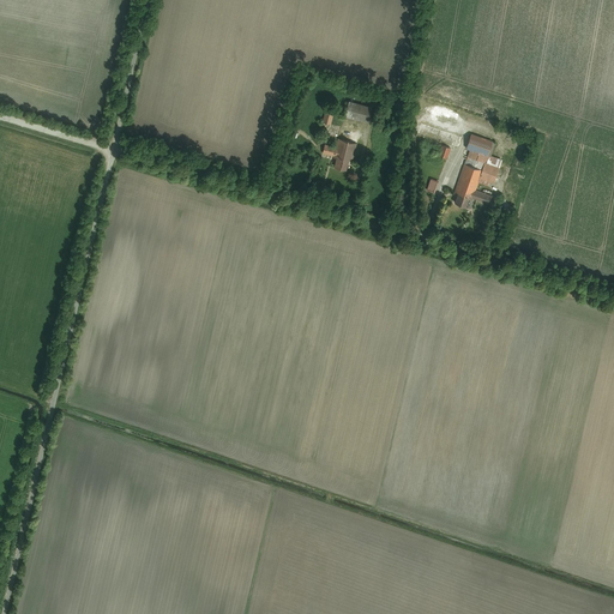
[(372,106),(347,98),(343,115),(367,121),(372,106)]
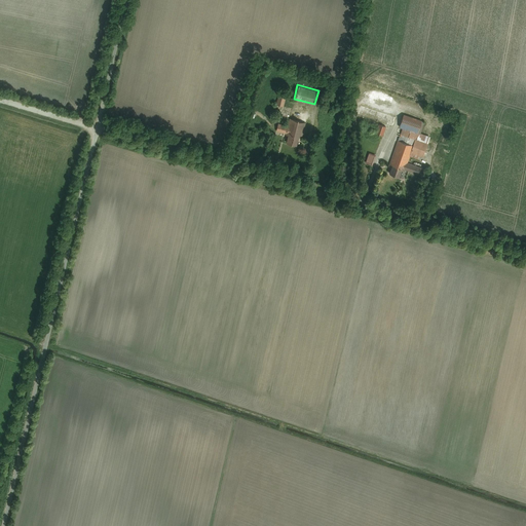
[(277,96),(275,104),(283,106),(285,98),(277,96)]
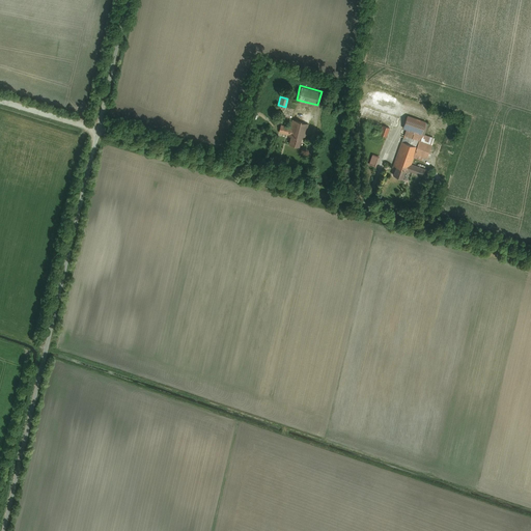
[(402,177),(406,170),(423,176),(425,169),(411,163),(413,157),(421,160),(422,157),(427,159),(435,138),(422,134),(426,121),(407,114),(401,129),(406,130),(390,173),(402,177)]
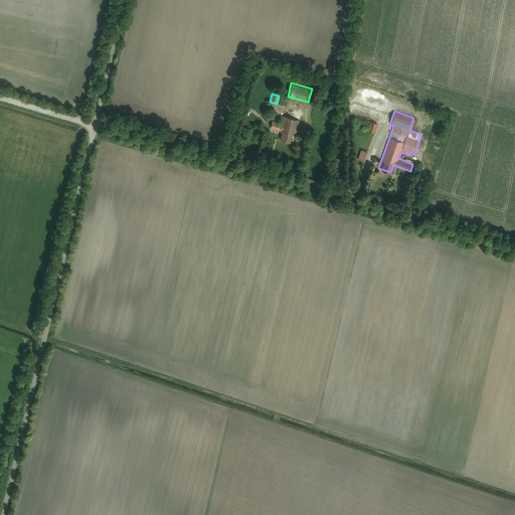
[(434,125),(440,127),(442,119),(437,118),(438,115),(430,113),(427,121),(435,123),(434,125)]
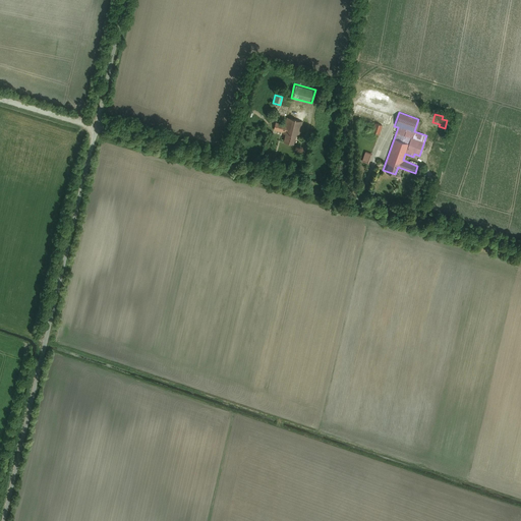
[(286,117),(284,124),(275,121),(273,130),(281,132),(280,135),(284,136),(283,140),(293,143),(295,135),(298,136),(302,122),(286,117)]
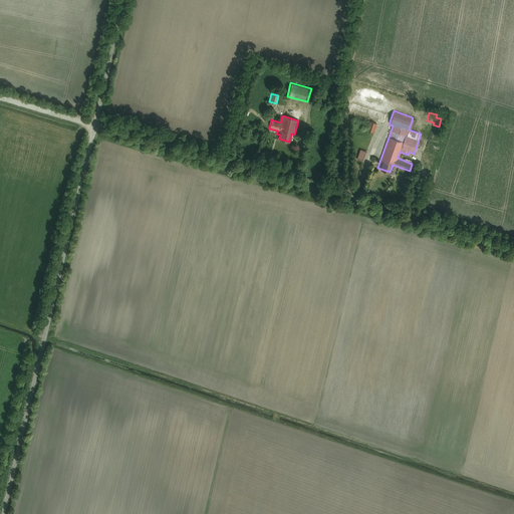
[(369,120),(366,130),(374,133),(377,124),(369,120)]
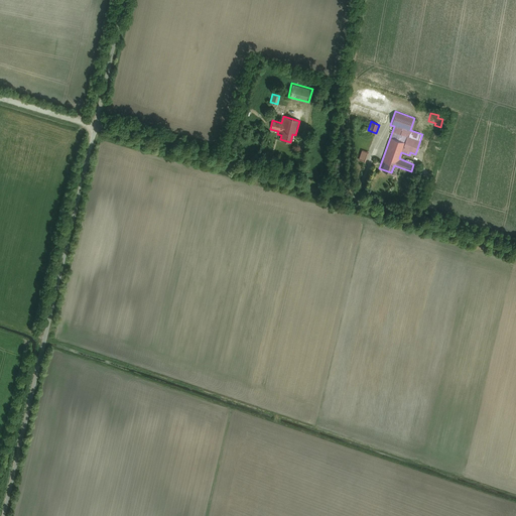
[(363,161),(367,152),(360,149),(356,158),(363,161)]
